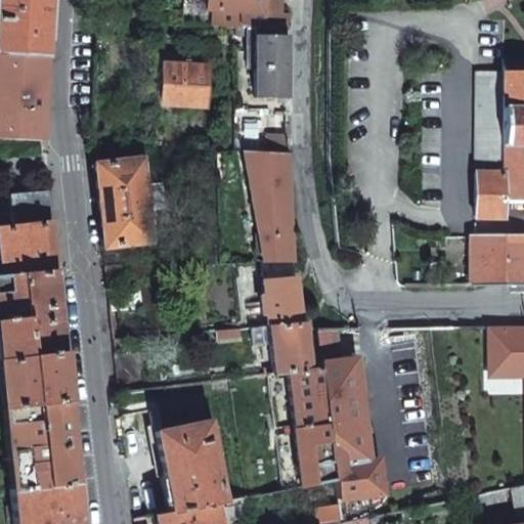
[(0,0),(0,56),(44,59),(46,0),(0,0)]
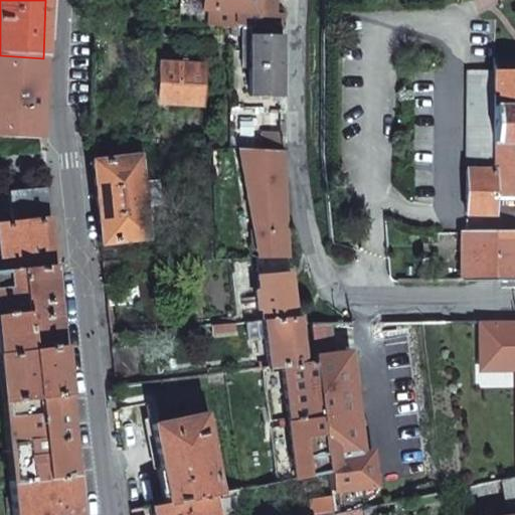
[(285,13),(276,13),(276,3),(276,0),(199,0),(199,9),(214,10),(214,25),(285,28),(285,13)]
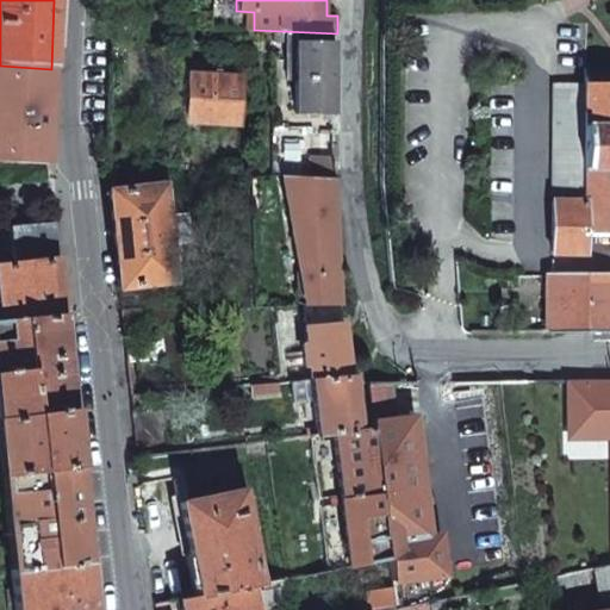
[(284,41),(286,81),(294,81),(294,42),(284,41)]
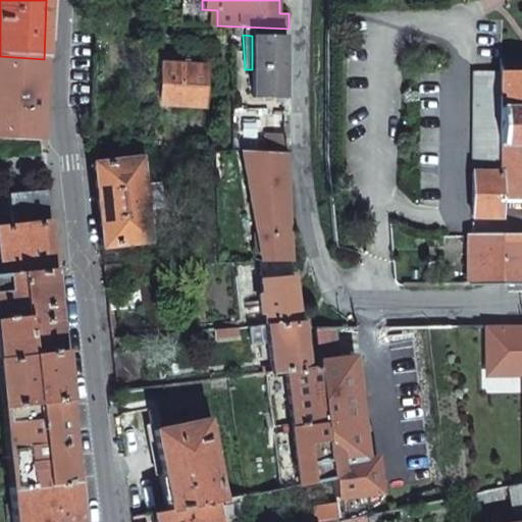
[(252,69),(252,97),(284,98),(284,94),(284,36),(252,36),(252,69)]
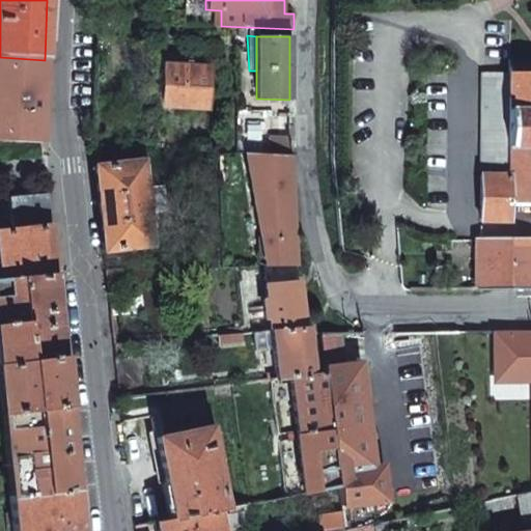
[(0,139),(8,140),(40,142),(45,60),(0,57),(0,139)]
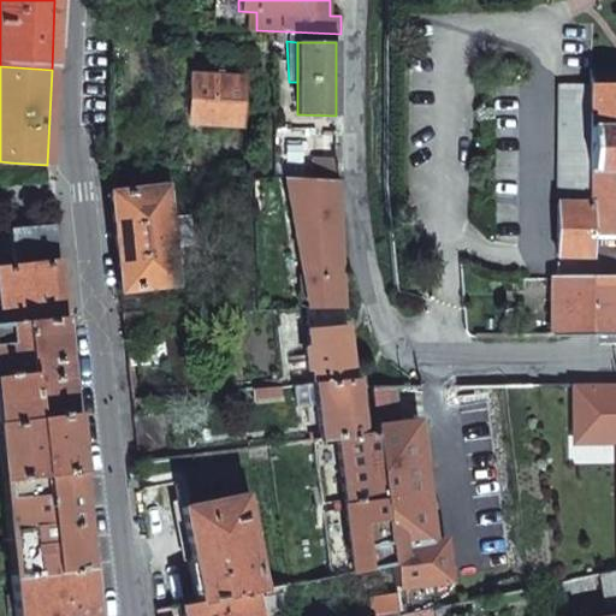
[(615,67),(588,67),(588,82),(615,82),(615,67)]
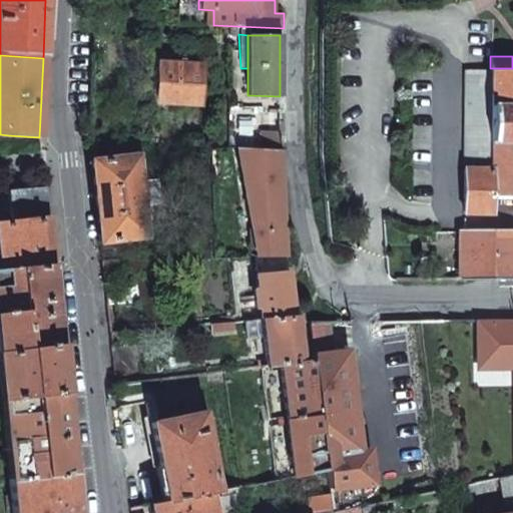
[(155,82),(154,102),(200,104),(202,64),(156,62),(155,82)]
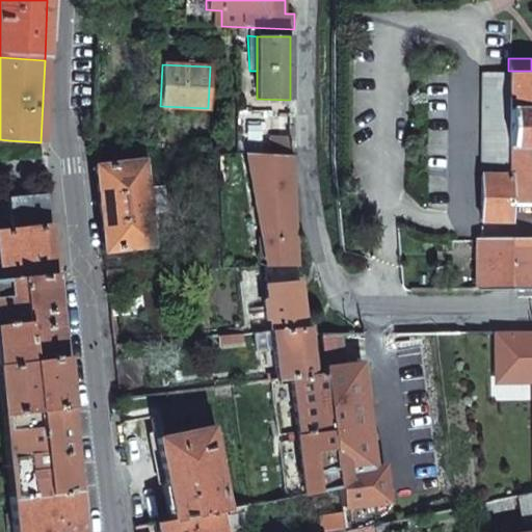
[(507,110),(508,71),(480,73),(480,132),(507,132),(507,110)]
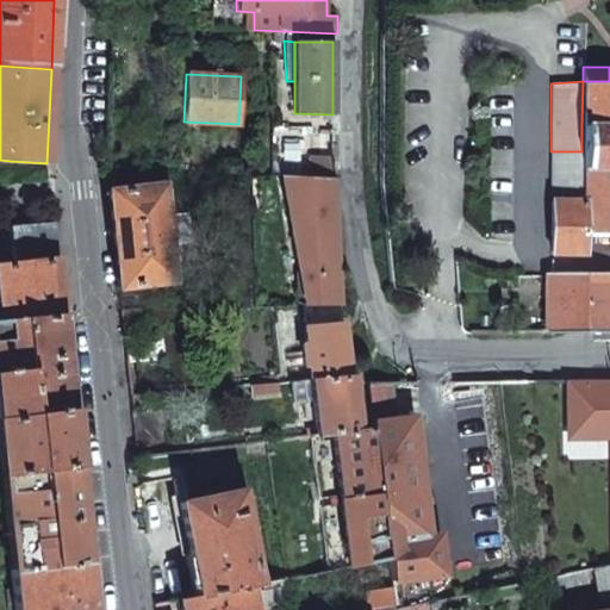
[(609,81),(583,81),(582,126),(609,126),(609,122),(609,81)]
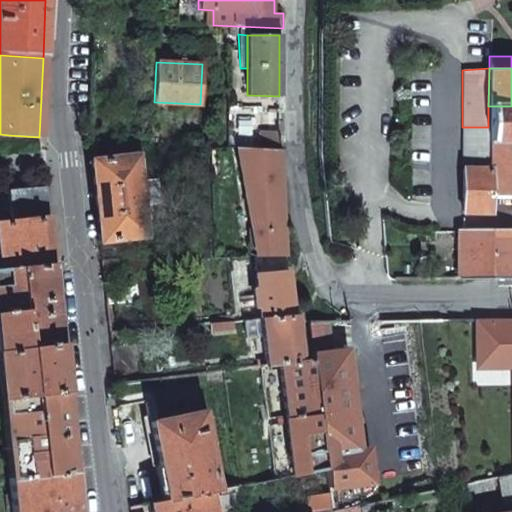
[(488,127),(488,140),(511,140),(511,106),(488,106),(488,127)]
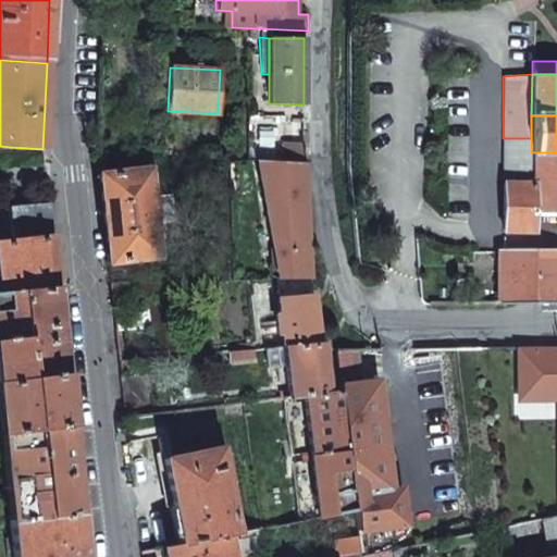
[(503,138),(503,184),(532,184),(531,152),(531,138),(503,138)]
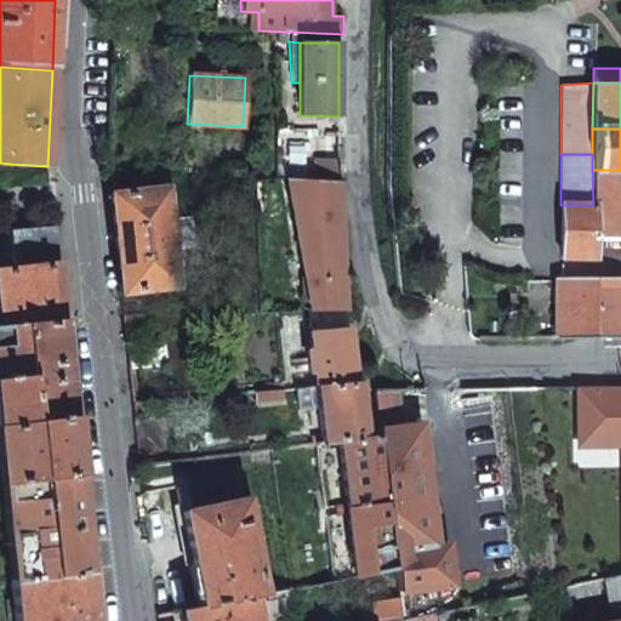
[(597,205),(596,235),(620,235),(620,172),(620,170),(592,170),(593,205),(597,205)]
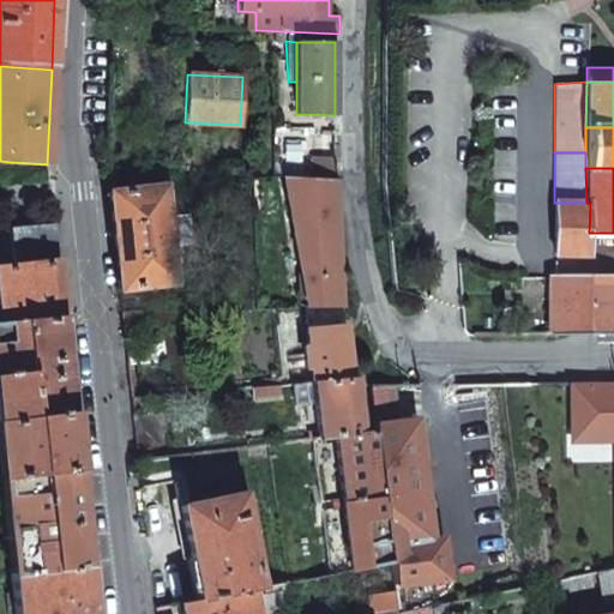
[(343,179),(286,178),(308,308),(343,307),(348,307),(344,216),(343,179)]
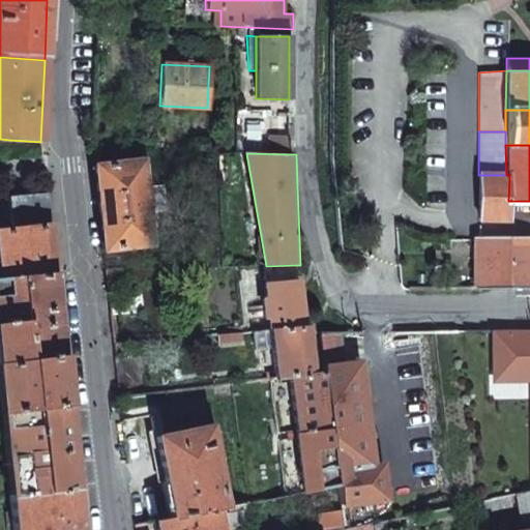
[(98,207),(104,249),(151,239),(142,159),(94,166),(98,207)]
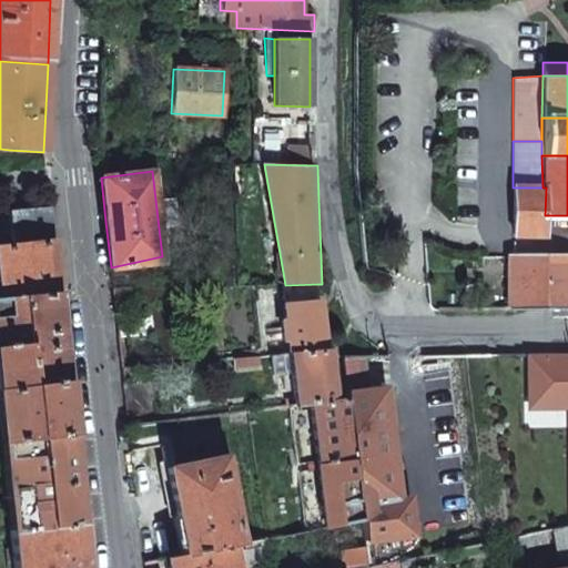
[(545,215),(546,188),(543,188),(513,188),(513,236),(545,236),(545,215)]
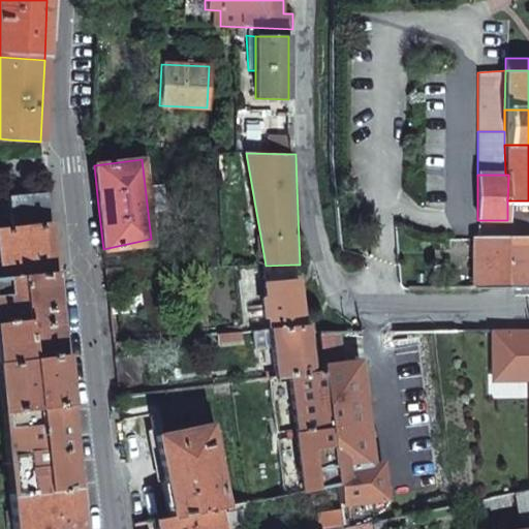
[(45,192),(7,195),(10,227),(50,224),(45,192)]
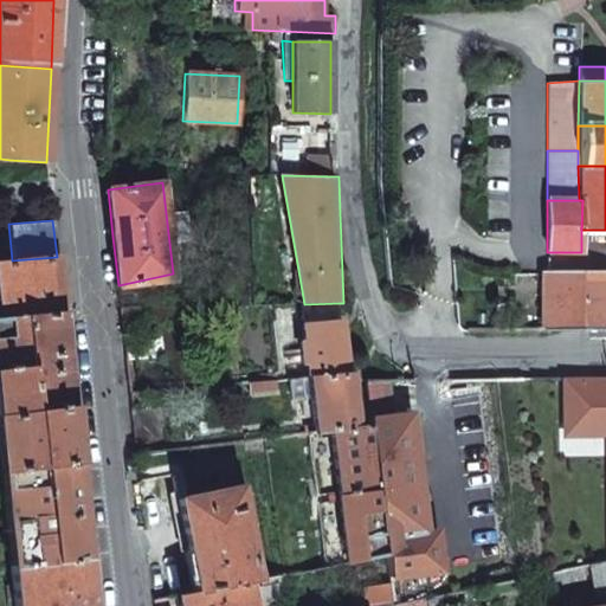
[(12,260),(0,260),(0,318),(63,311),(57,257),(12,260)]
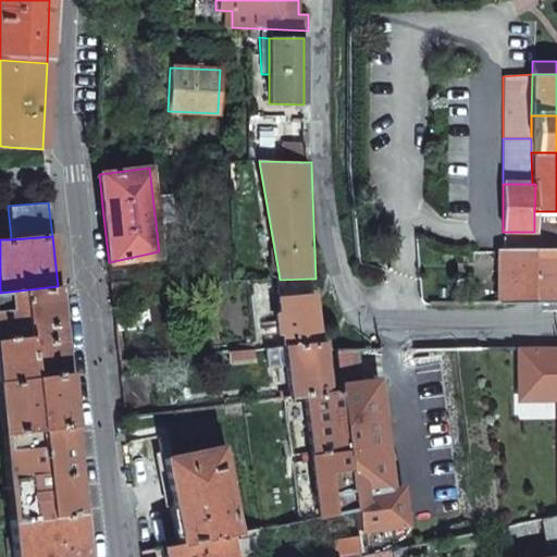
[(556,250),(498,251),(498,304),(556,302),(556,250)]
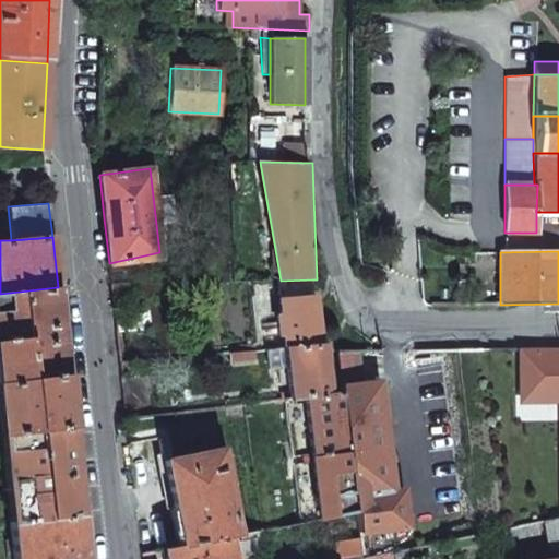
[(281,281),(276,281),(277,294),(313,292),(312,280),(281,281)]
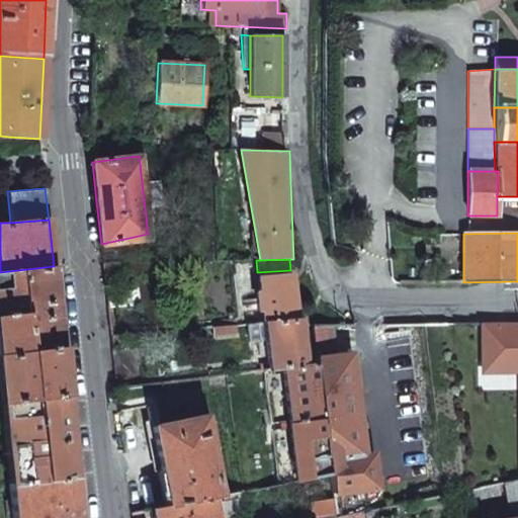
[(0,272),(0,315),(24,312),(29,351),(62,348),(54,266),(0,272)]
